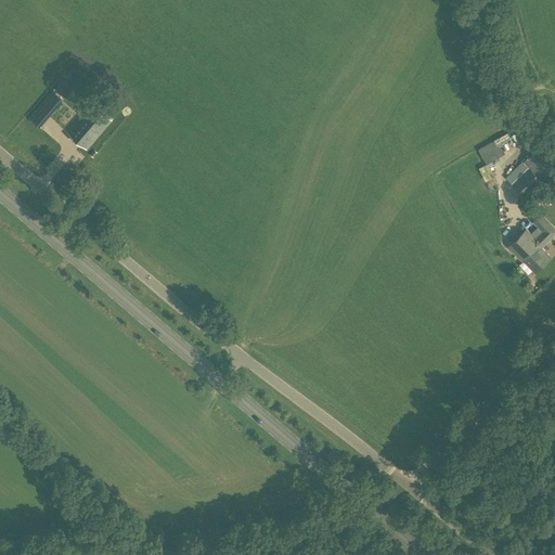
[(67,132),(87,150),(112,120),(92,103),(67,132)]
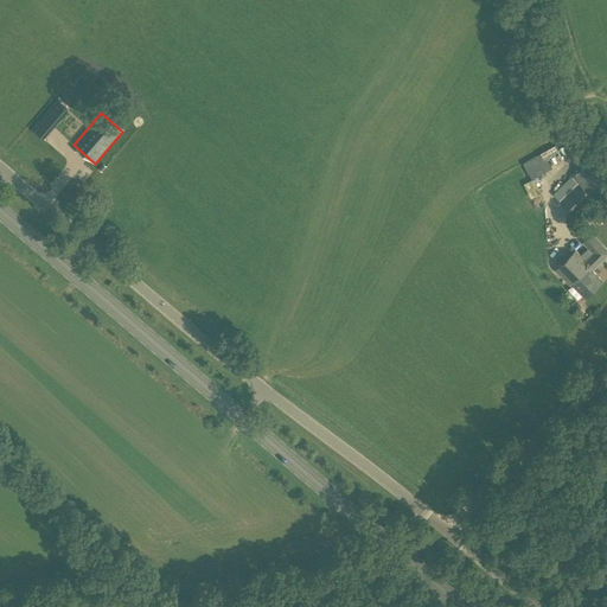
[(56,116),(48,126),(57,134),(65,125),(56,116)]
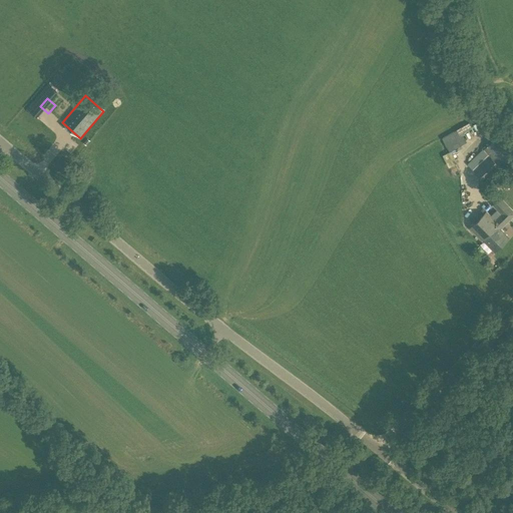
[(444,136),(452,150),(473,138),(468,130),(474,127),(471,121),(444,136)]
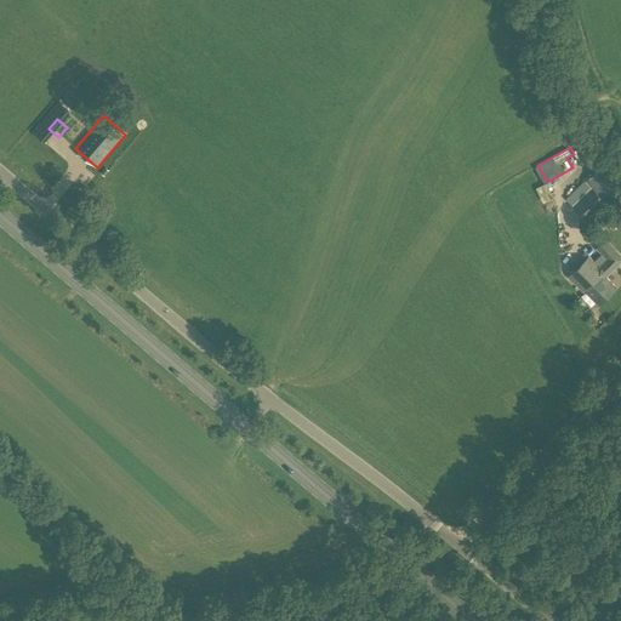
[(611,206),(608,203),(620,189),(620,184),(602,165),(567,199),(591,224),(611,206)]
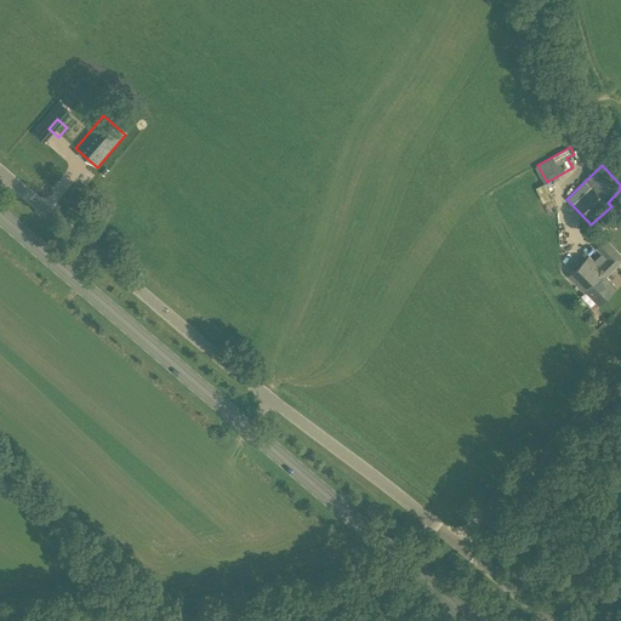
[(539,187),(546,200),(551,198),(543,184),(539,187)]
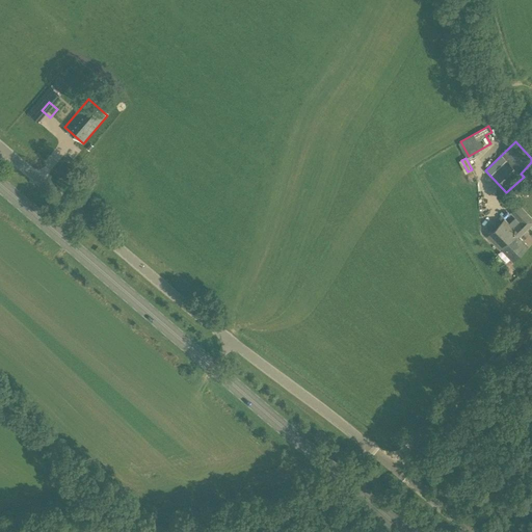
[(531,224),(531,217),(519,205),(487,237),(501,251),(503,250),(513,261),(529,245),(520,237),(531,224)]
